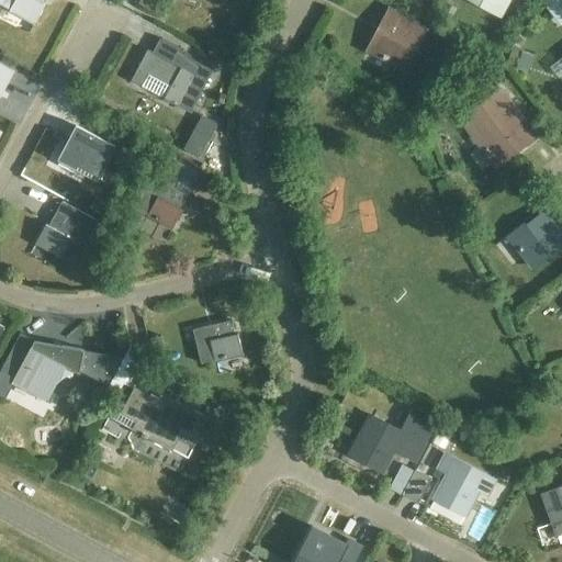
[(0,0),(0,3),(10,9),(9,11),(34,24),(45,4),(42,2),(43,0),(0,0)]
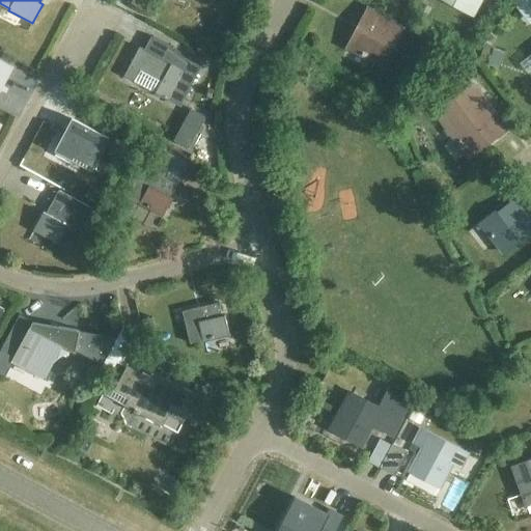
[(446,0),(471,14),(477,2),(479,2),(479,0),(446,0)]
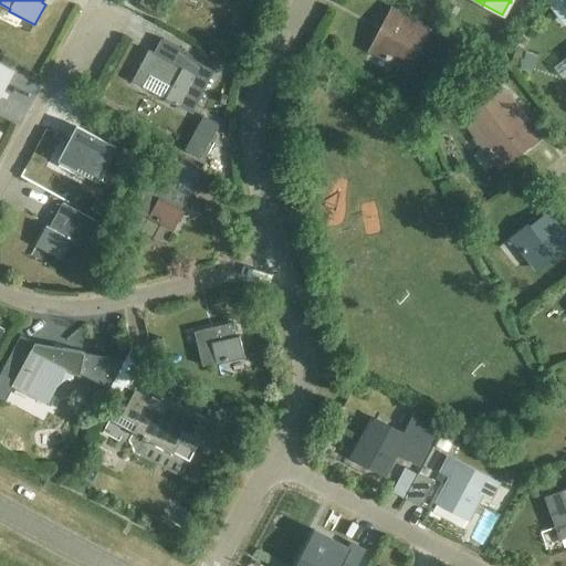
[(565,23),(565,0),(544,0),(564,25),(565,23)]
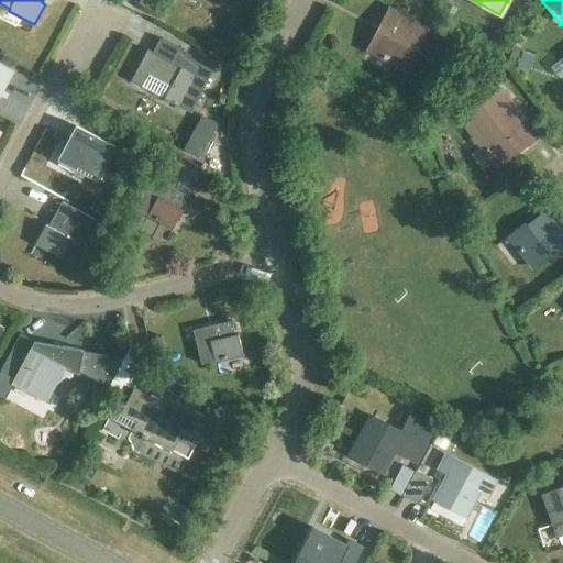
[(461,10),(445,1),(439,14),(453,22),(461,10)]
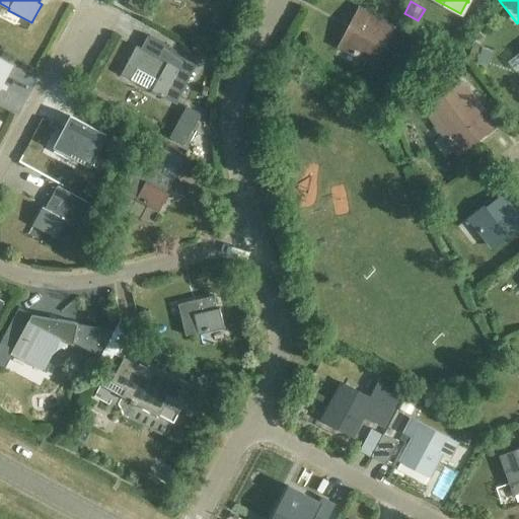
[(348,28),(338,47),(361,59),(362,57),(374,63),(394,24),(359,6),(353,17),(348,28)]
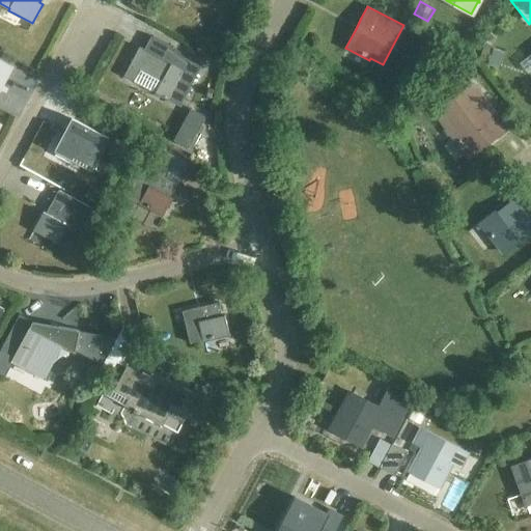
[(140,48),(124,77),(134,82),(140,71),(162,82),(155,94),(172,104),(172,103),(179,107),(200,67),(174,54),(176,50),(151,36),(144,51),(140,48)]
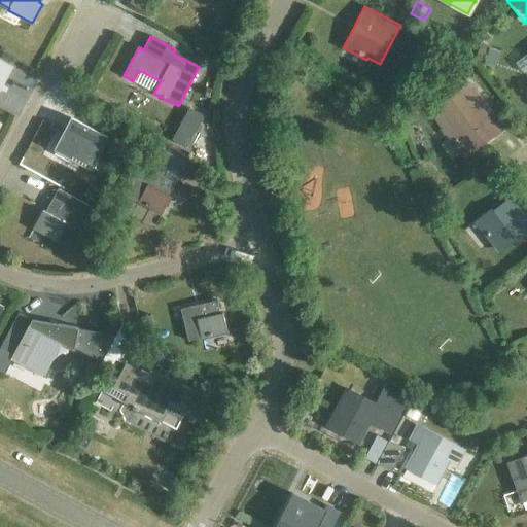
[(483,65),(489,46),(481,44),(475,62),(483,65)]
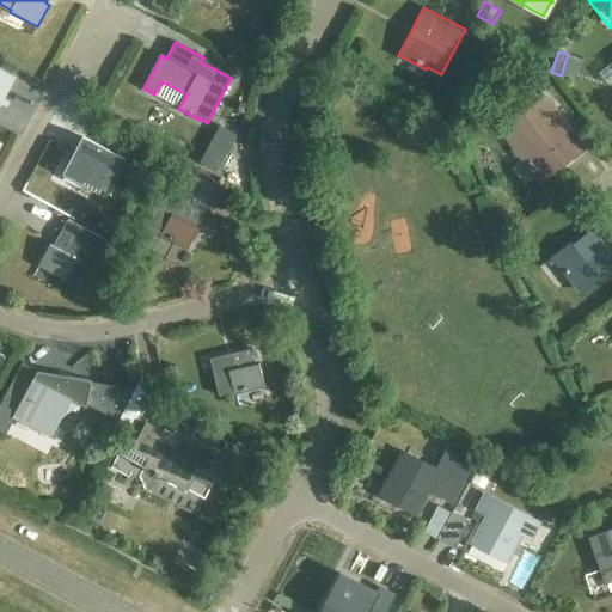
[(501,53),(494,71),(508,77),(515,59),(501,53)]
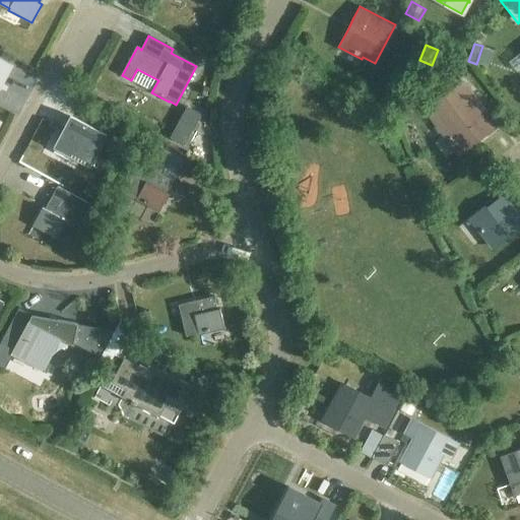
[(0,89),(4,92),(18,67),(0,57),(0,89)]
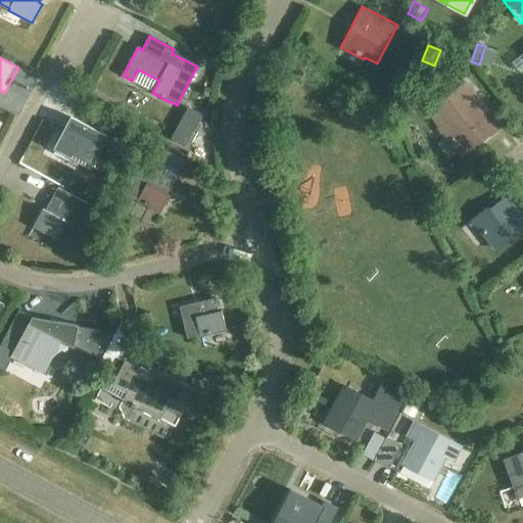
[(462,59),(448,62),(454,77),(466,73),(462,59)]
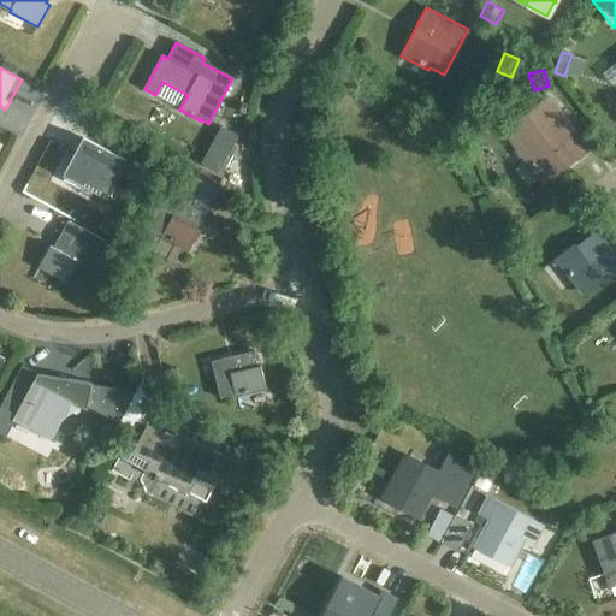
[(544,184),(563,169),(590,148),(555,104),(542,113),(537,107),(507,131),(527,157),(525,159),(544,184)]
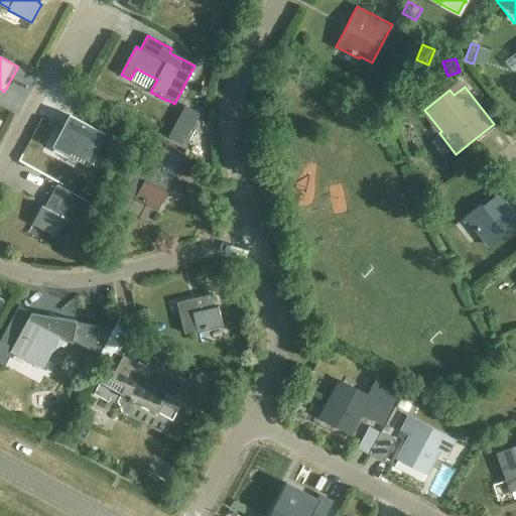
[(104,119),(98,131),(74,117),(67,130),(63,128),(54,146),(78,158),(79,156),(90,162),(101,141),(116,149),(126,130),(104,119)]
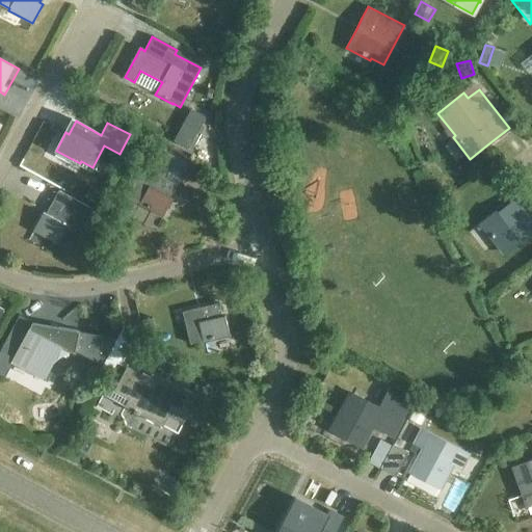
[(182,125),(174,140),(187,149),(196,132),(182,125)]
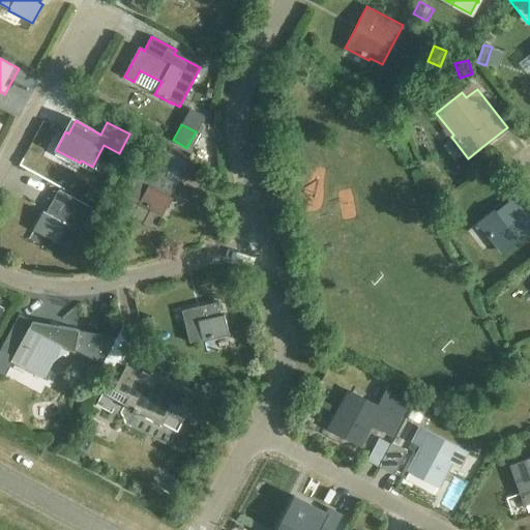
[(166,150),(160,160),(181,172),(187,162),(166,150)]
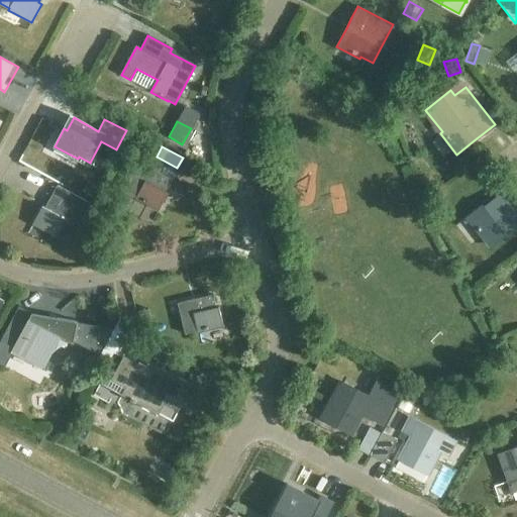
[(124,191),(135,197),(134,199),(158,211),(168,192),(166,191),(173,180),(139,162),(124,191)]
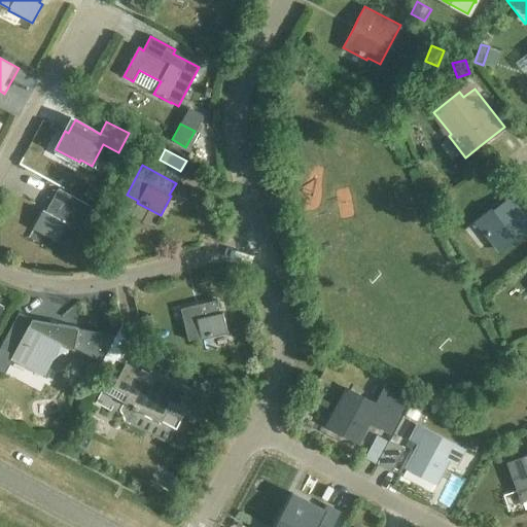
[(89,184),(83,195),(94,200),(99,190),(89,184)]
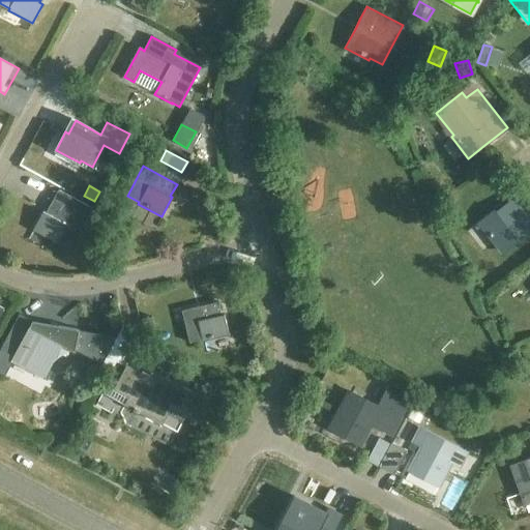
[(43,211),(33,231),(56,243),(58,241),(69,248),(92,208),(59,190),(46,213),(43,211)]
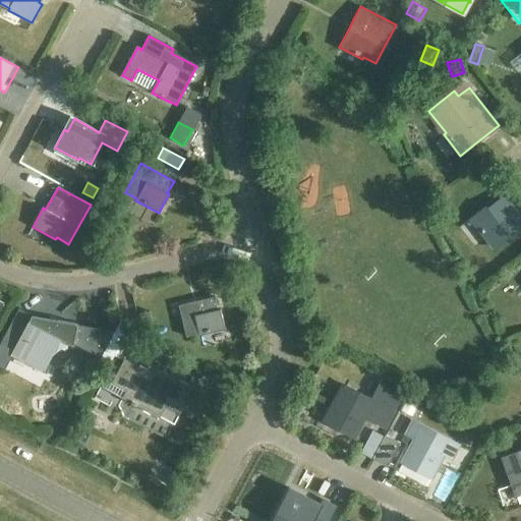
[(520,213),(506,193),(488,207),(486,205),(469,218),(484,239),(487,237),(496,247),(520,227),(520,213)]
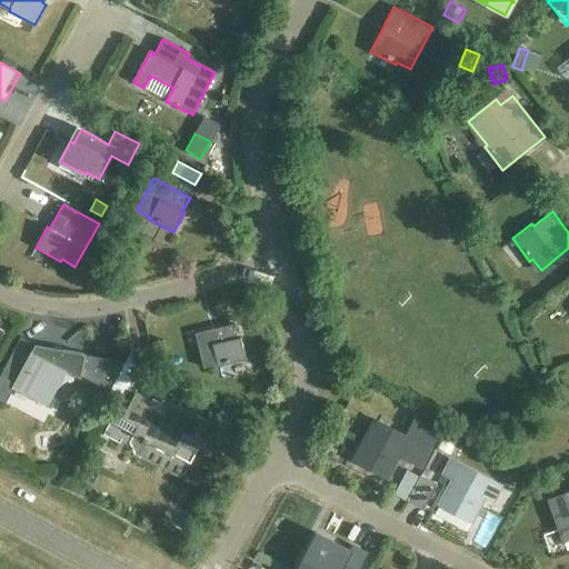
[(198,215),(185,238),(197,245),(209,221),(198,215)]
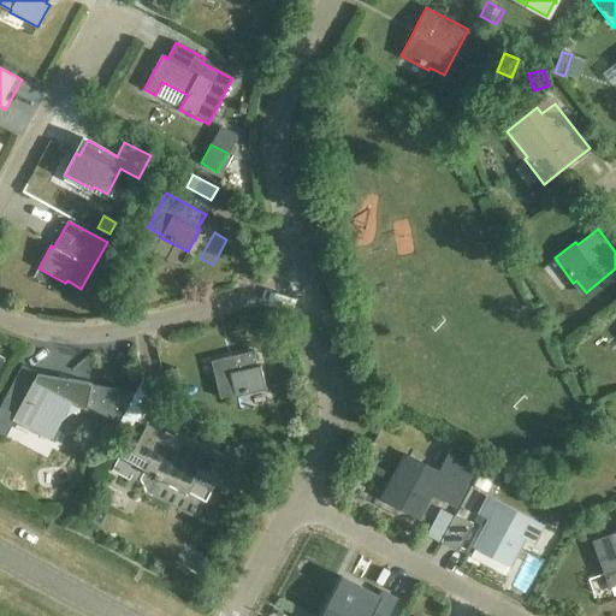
[(219,397),(235,394),(236,396),(266,389),(261,365),(258,366),(254,349),(211,360),(219,397)]
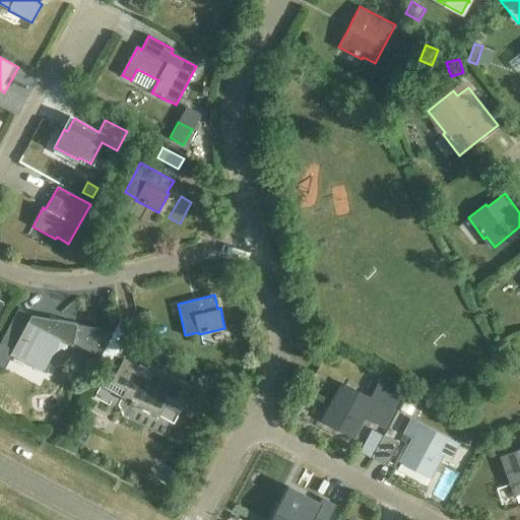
[(6,331),(0,341),(0,342),(12,349),(12,351),(44,369),(61,337),(73,343),(77,322),(33,314),(18,338),(6,331)]
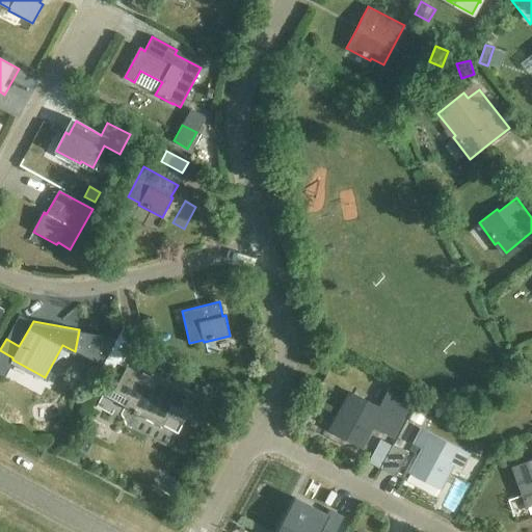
[(141,373),(126,366),(133,352),(124,327),(104,366),(122,375),(117,382),(111,379),(97,406),(112,415),(114,409),(121,413),(125,406),(177,434),(198,394),(154,371),(152,375),(142,371),(141,373)]
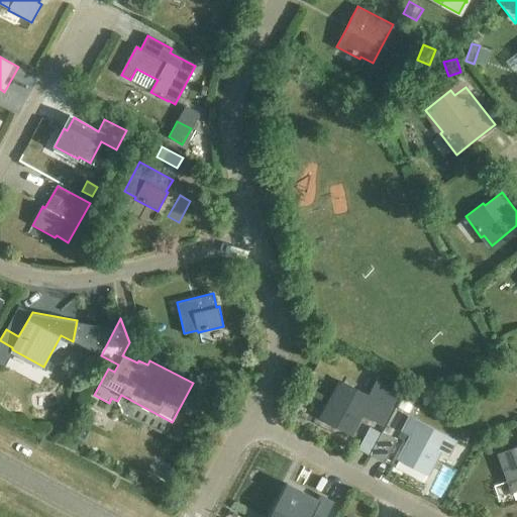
[(151,321),(140,324),(143,336),(154,334),(151,321)]
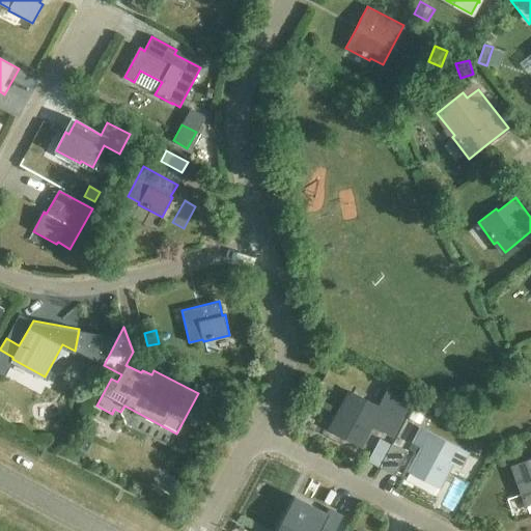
[(360,445),(370,426),(393,438),(411,402),(389,392),(381,408),(352,392),(331,429),(360,445)]
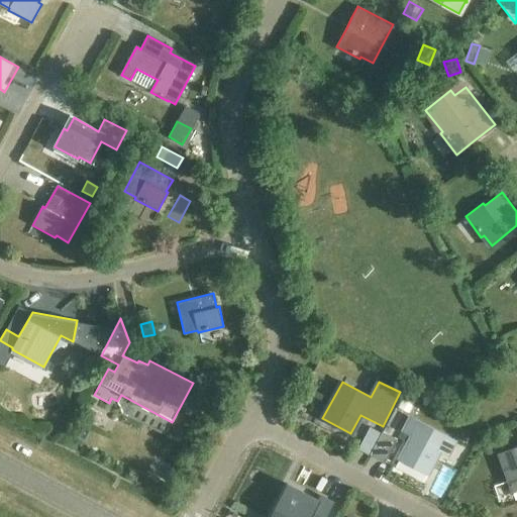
[(405,394),(398,407),(409,413),(416,400),(405,394)]
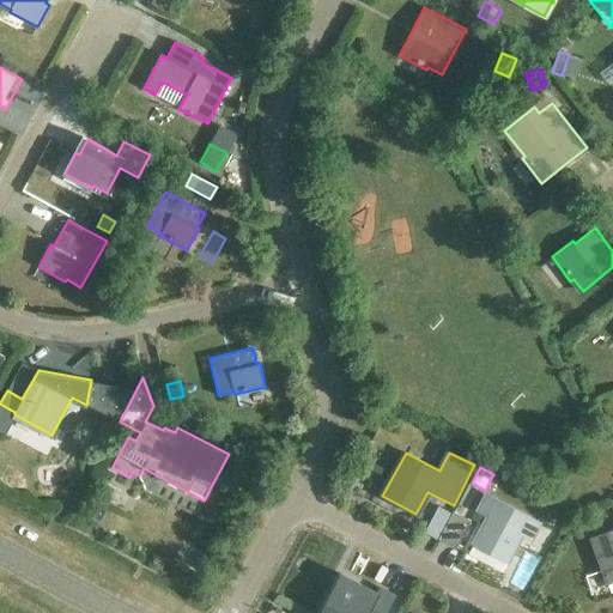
[(539,523),(486,495),(478,510),(489,515),(473,544),(507,562),(522,533),(530,538),(539,523)]
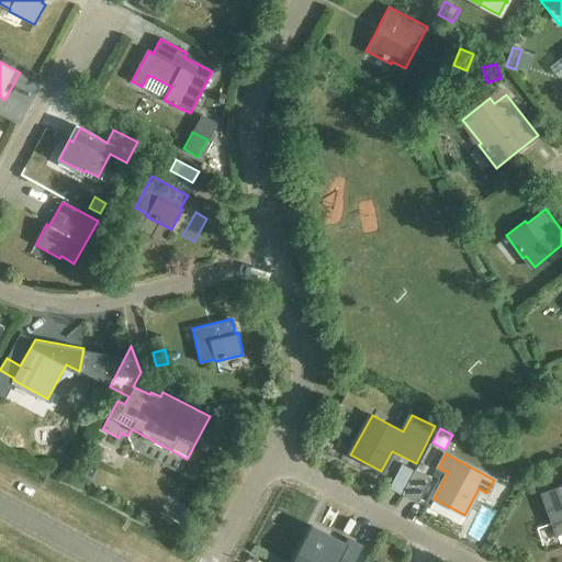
[(431,478),(416,468),(401,493),(417,503),(431,478)]
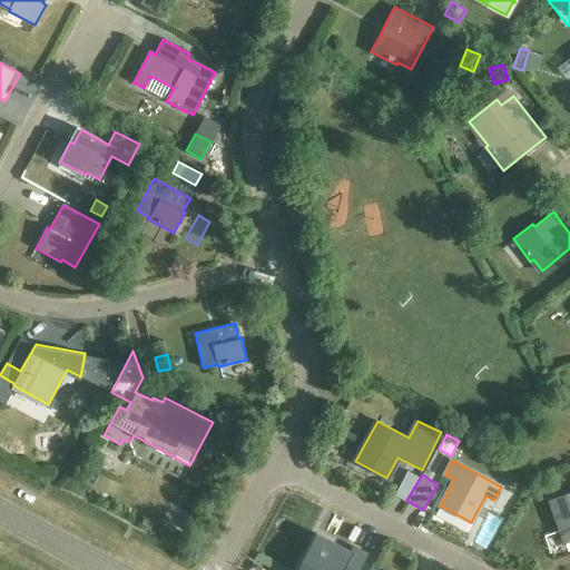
[(569,492),(549,500),(563,542),(569,539),(569,492)]
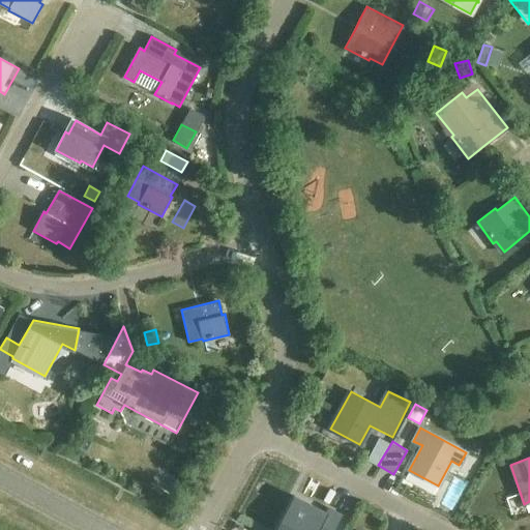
[(325,512),(294,496),(275,529),(333,529),(342,516),(328,507),(325,512)]
